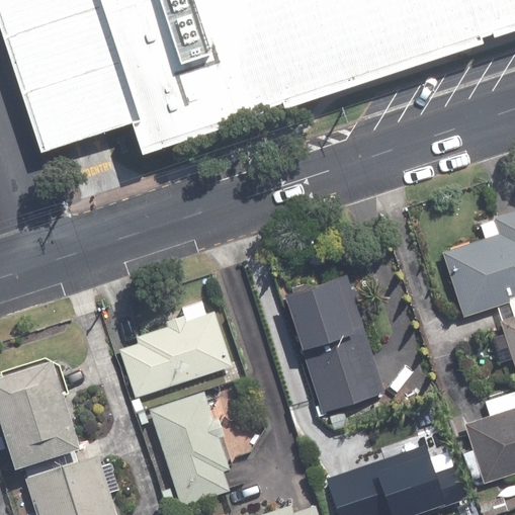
[(514,0),(0,0),(0,10),(46,152),(138,122),(147,152),(514,32),(514,0)]
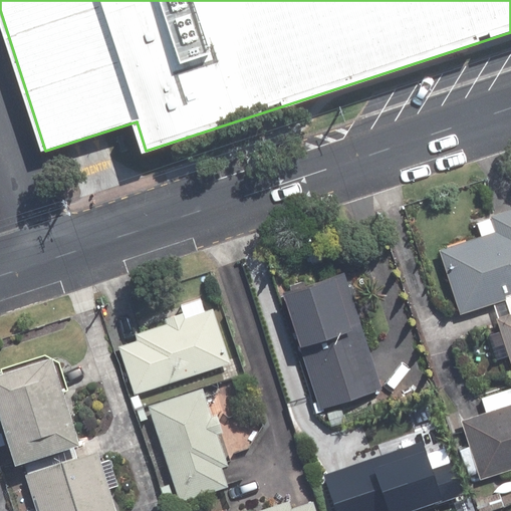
[(510,210),(489,217),(490,220),(478,224),(482,236),(439,248),(459,314),(493,303),(510,298),(510,210)]
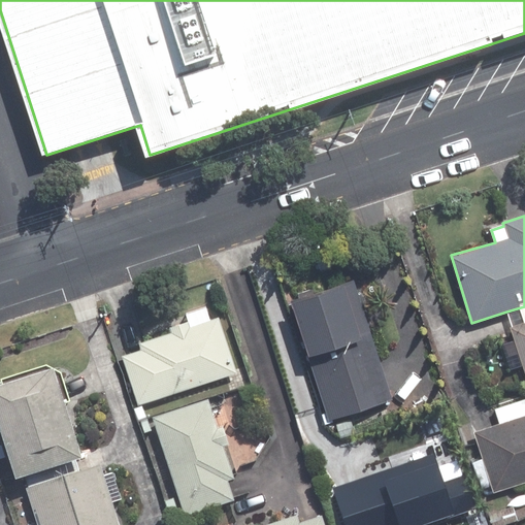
[(353,282),(290,302),(328,419),(391,399),(353,282)]
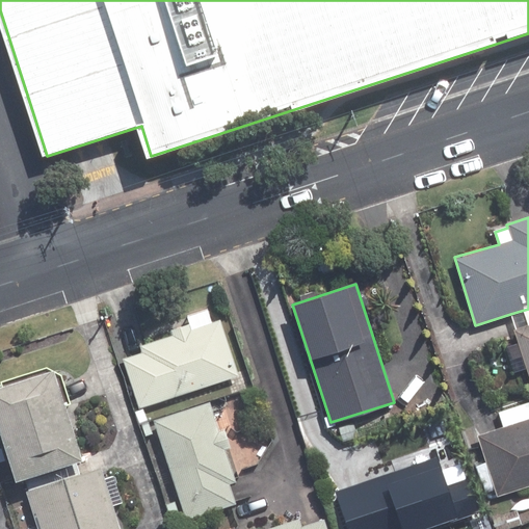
[(519,344),(506,348),(512,371),(526,367),(528,375),(528,309),(510,314),(519,344)]
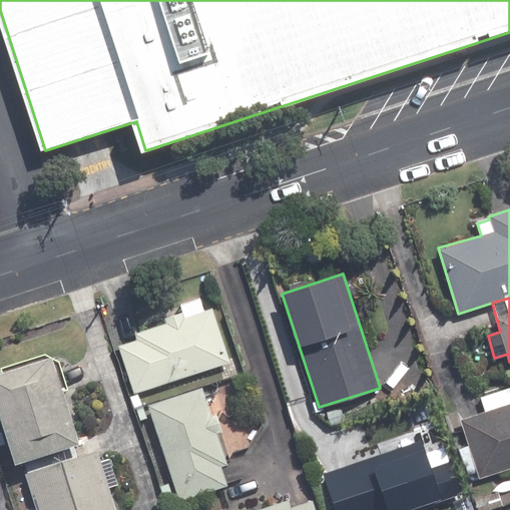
[(134,340),(117,346),(132,394),(230,363),(212,308),(182,318),(180,312),(163,318),(165,324),(132,335),(134,340)]
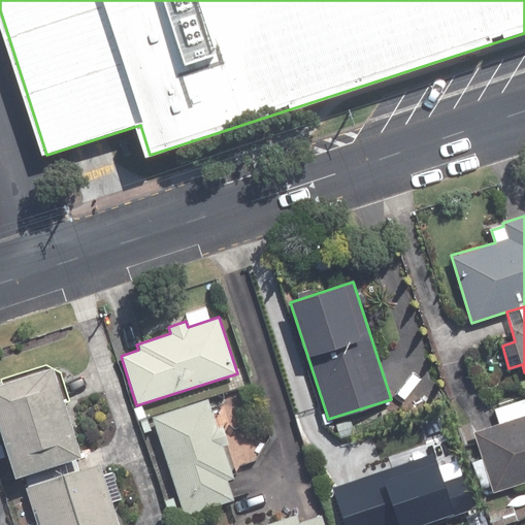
[(0,384),(0,461),(3,461),(9,480),(22,477),(73,461),(46,370),(0,384)]
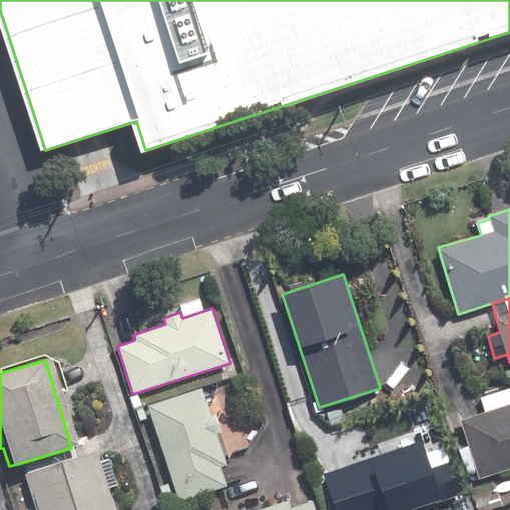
[(484,412),(460,419),(478,478),(509,468),(509,389),(480,398),(484,412)]
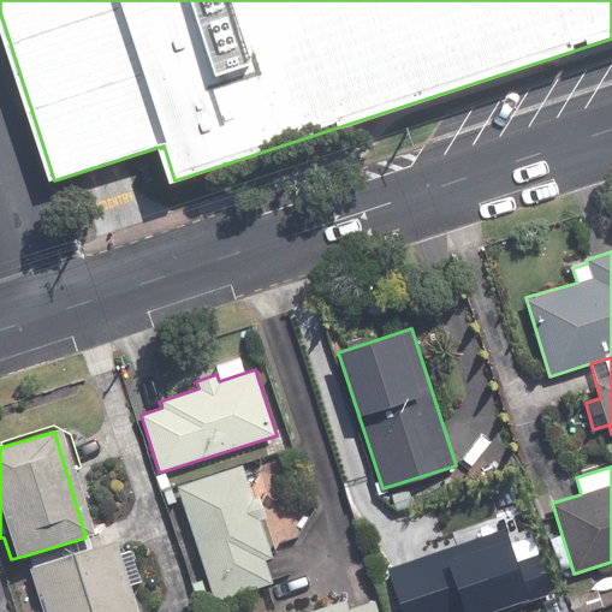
[(263,564),(272,562),(260,523),(266,522),(257,497),(265,495),(259,477),(245,482),(241,468),(176,488),(212,605),(272,587),(263,564)]
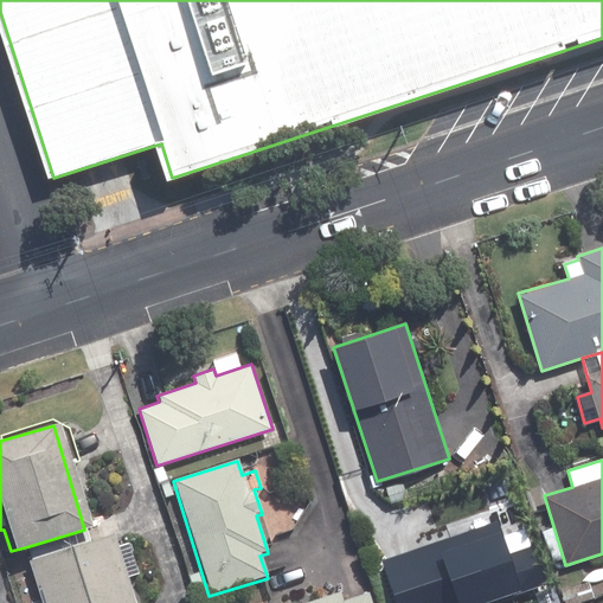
[(164,467),(154,469),(159,486),(170,482),(164,467)]
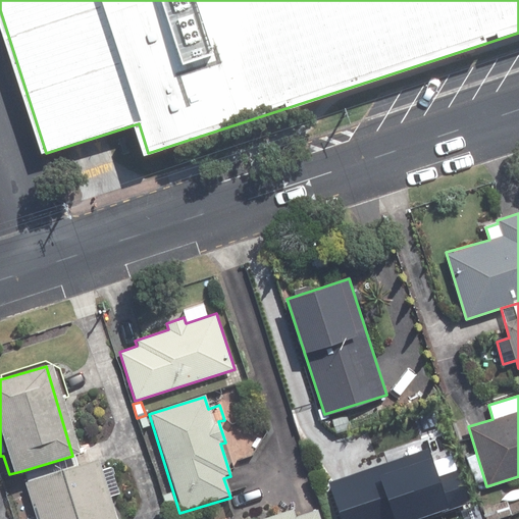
[(138,419),(142,431),(150,428),(146,416),(138,419)]
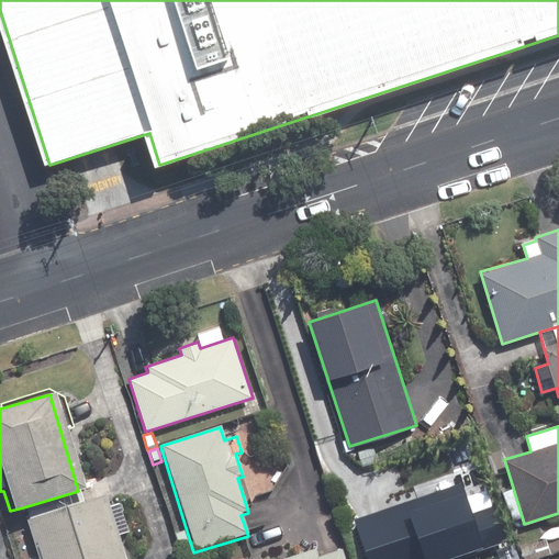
[(373,448),(358,453),(364,469),(378,464),(373,448)]
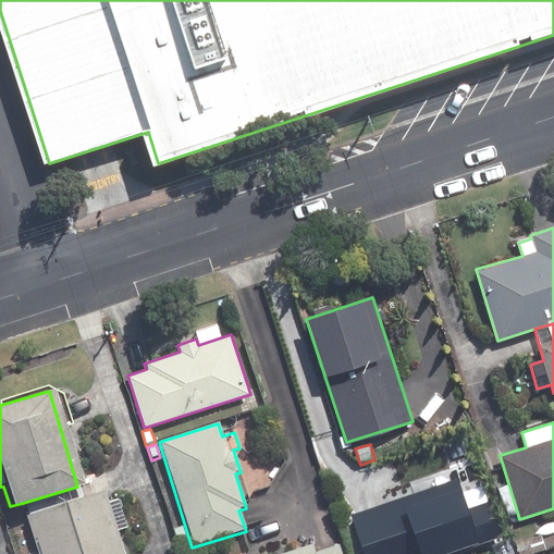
[(452,482),(349,516),(360,553),(462,553),(474,550),(452,482)]
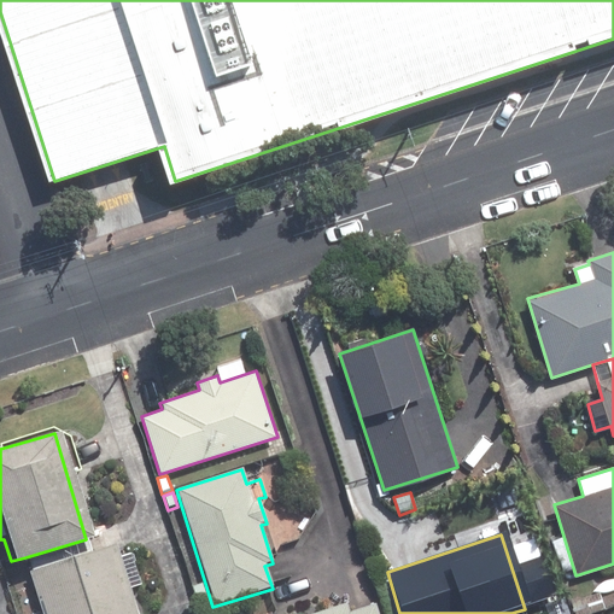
[(121,559),(117,544),(91,553),(86,539),(25,557),(42,613),(136,613),(130,590),(121,559)]
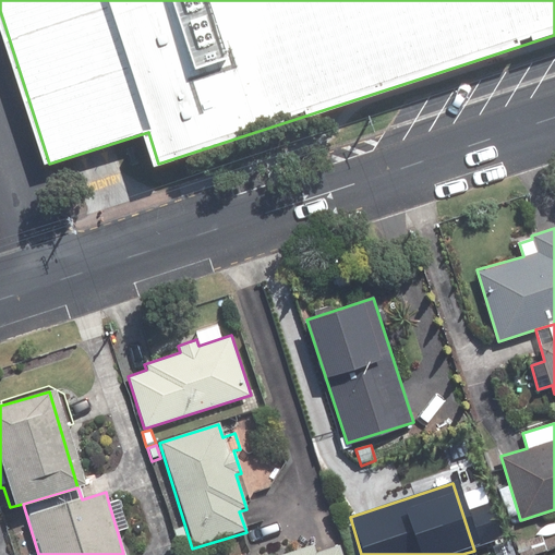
[(182,529),(173,532),(179,550),(188,546),(182,529)]
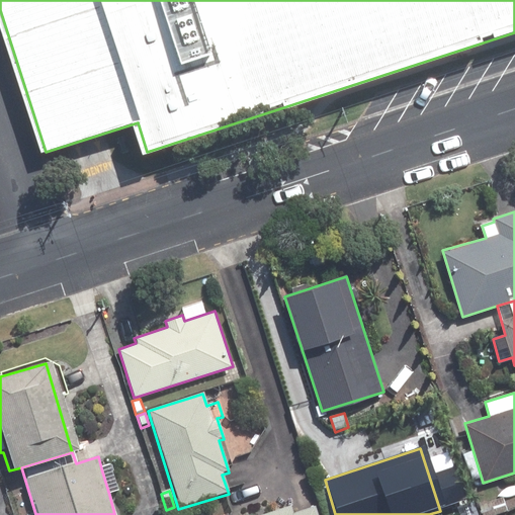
[(499,500),(478,508),(481,514),(504,514),(499,500)]
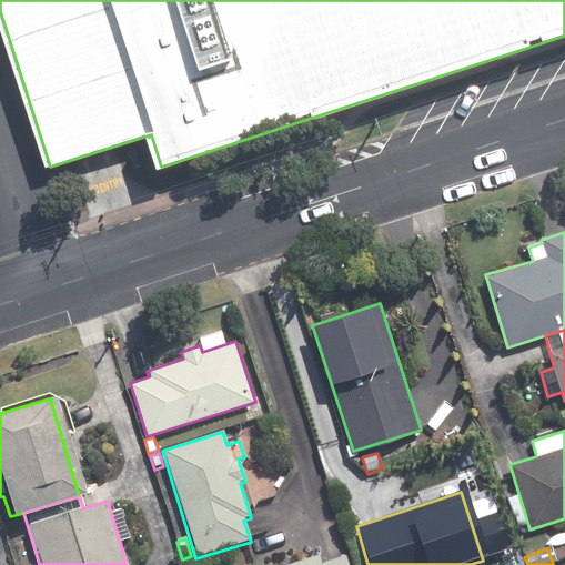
All buildings are outlined.
